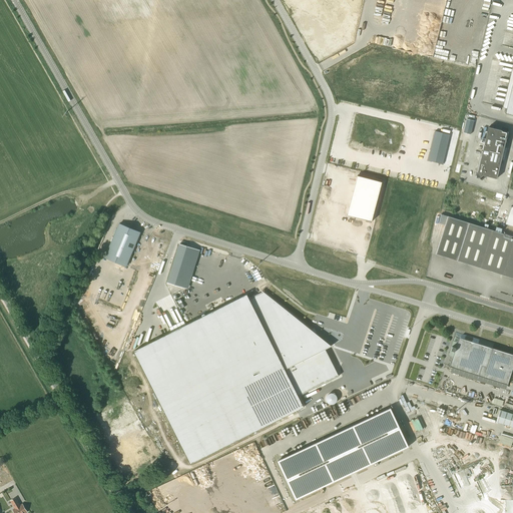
[(512,64),(512,65),(502,108),(506,109),(505,114),(512,115),(512,64)]
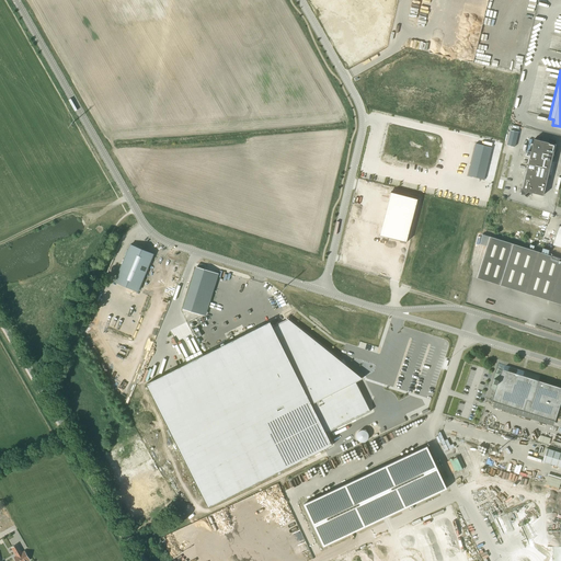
[(534,139),(522,191),(525,195),(528,192),(544,196),(556,145),(534,139)]
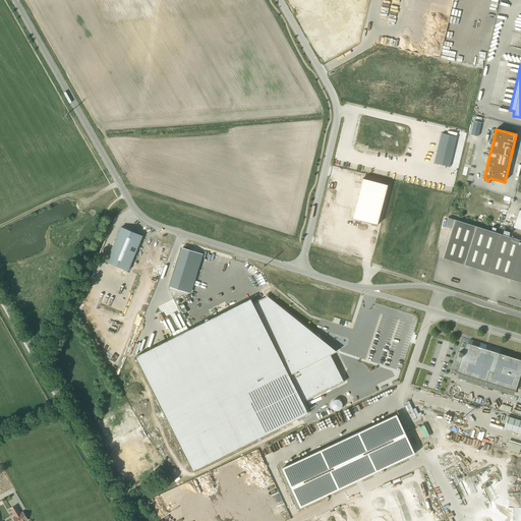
[(442,134),(435,164),(450,168),(457,138),(442,134)]
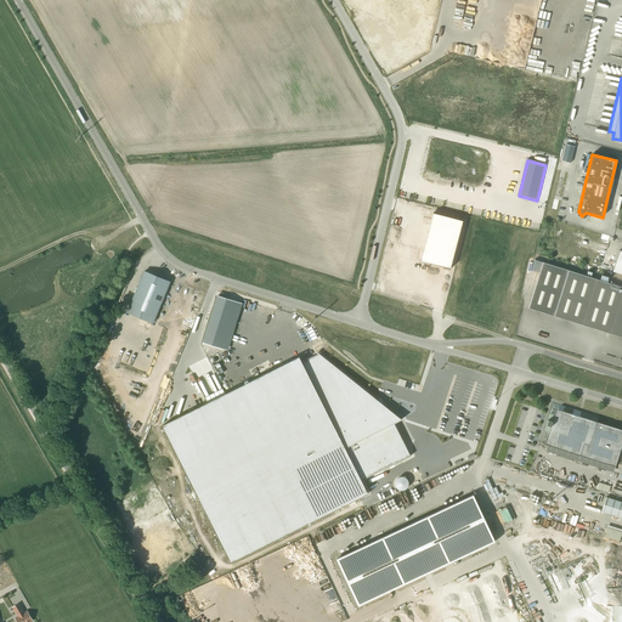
[(434,215),(420,263),(451,270),(463,222),(434,215)]
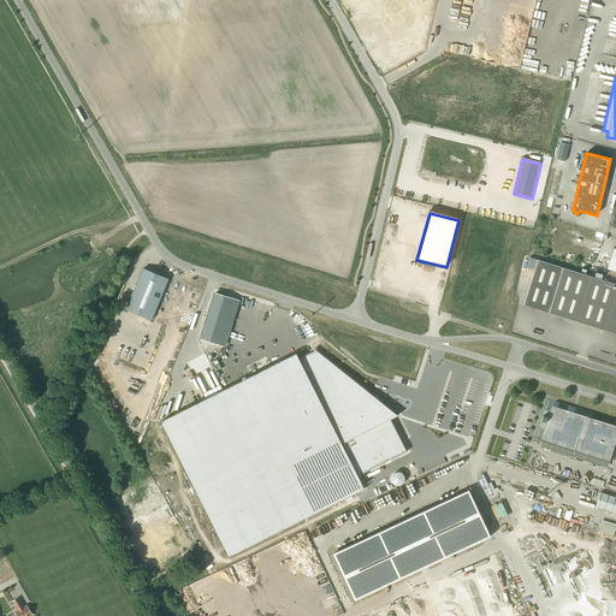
[(534,271),(523,306),(615,335),(615,284),(529,258),(527,268),(534,271)]
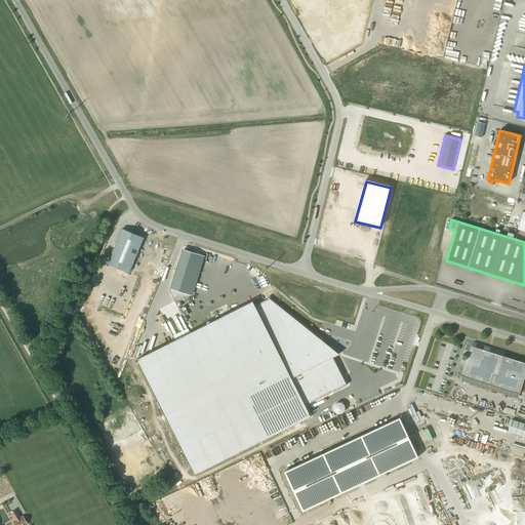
[(122,230),(108,265),(129,273),(144,238),(122,230)]
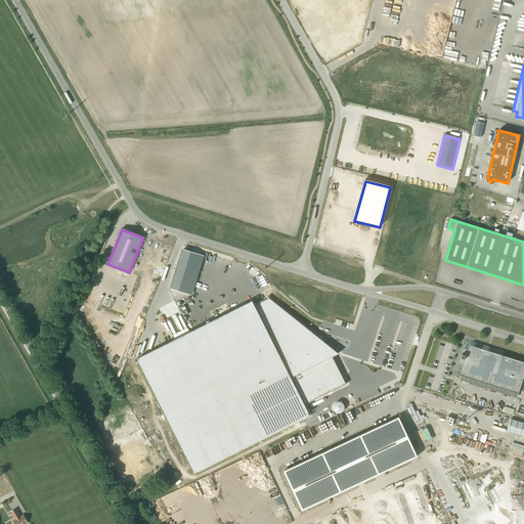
[(183,250),(171,289),(186,294),(199,254),(183,250)]
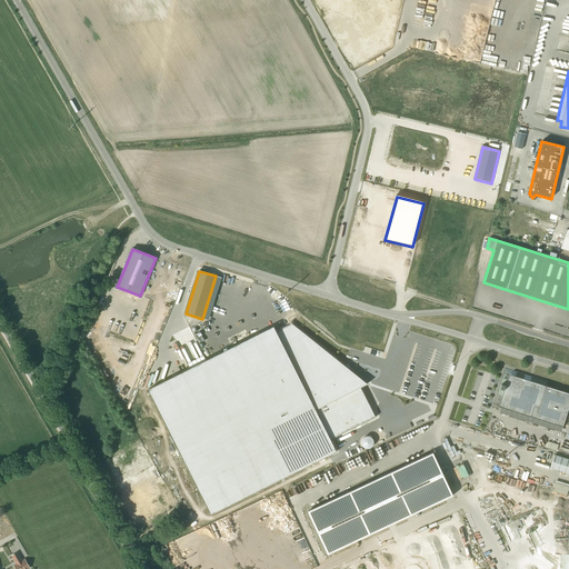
[(369,425),(355,393),(349,397),(342,381),(348,379),(343,370),(339,371),(291,328),(272,337),(267,325),(140,385),(200,511),(327,451),(323,446),(369,425)]
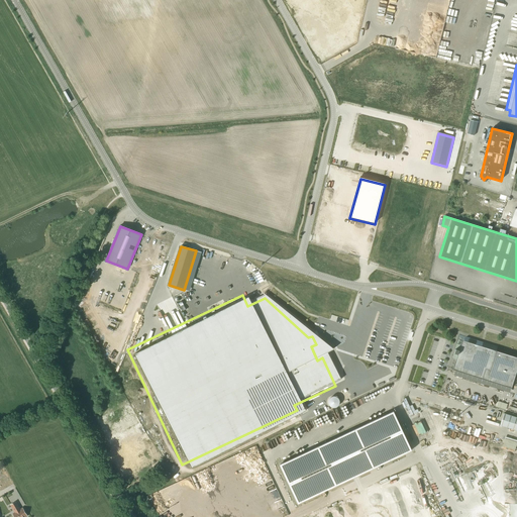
[(453,352),(451,358),(456,359),(453,370),(511,388),(516,370),(516,357),(496,351),(498,346),(483,342),(459,335),(456,343),(454,349),(459,350),(458,354),(453,352)]
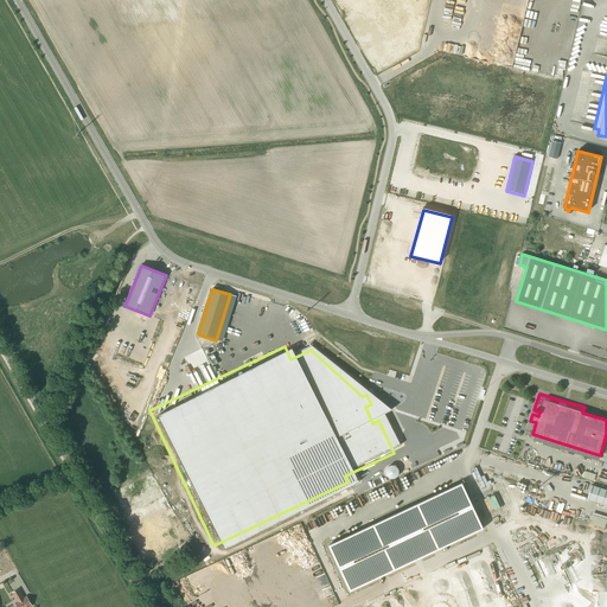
[(350,590),(483,529),(461,483),(328,545),(350,590)]
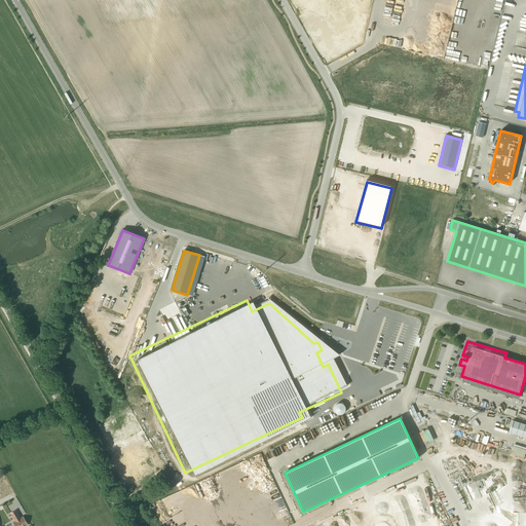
[(525,424),(515,421),(511,434),(525,438),(525,424)]
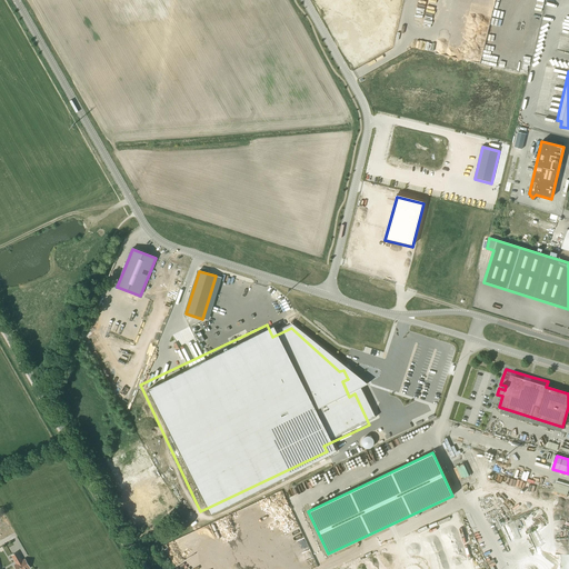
[(27,568),(30,568),(26,559),(22,561),(22,560),(20,556),(18,552),(12,556),(13,559),(17,565),(15,566),(16,568),(27,568)]
